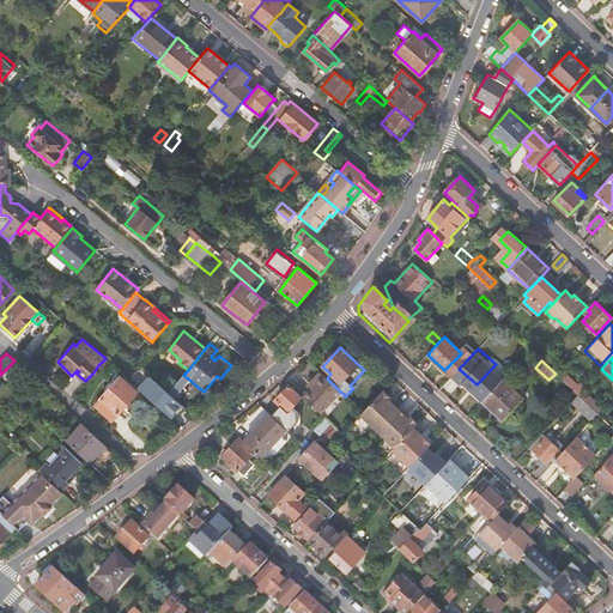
[(496,364),(477,384),(481,390),(501,370),(496,364)]
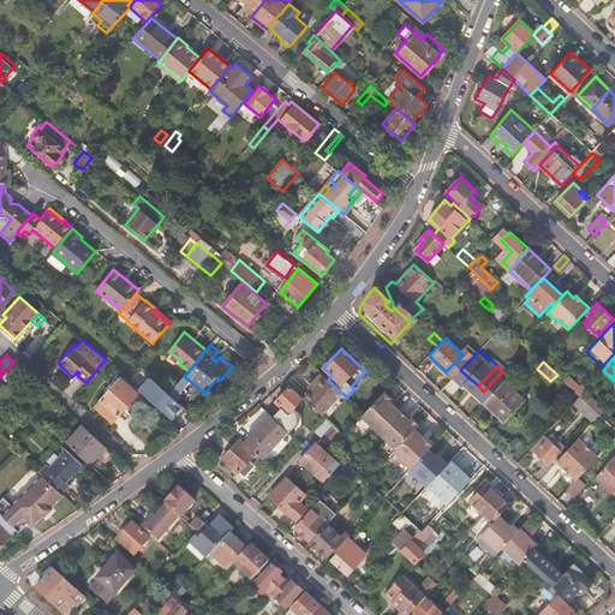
[(565,372),(560,377),(580,395),(584,392),(585,390),(565,372)]
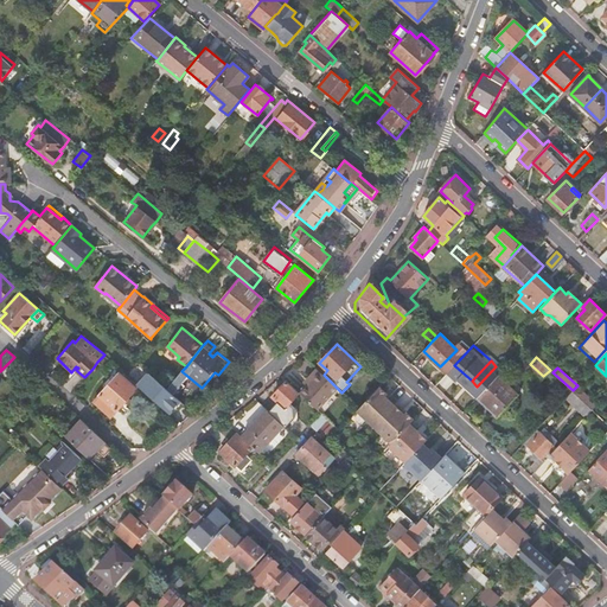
[(305,397),(317,409),(333,394),(337,388),(324,375),(317,369),(310,377),(312,381),(307,385),(300,394),(305,397)]
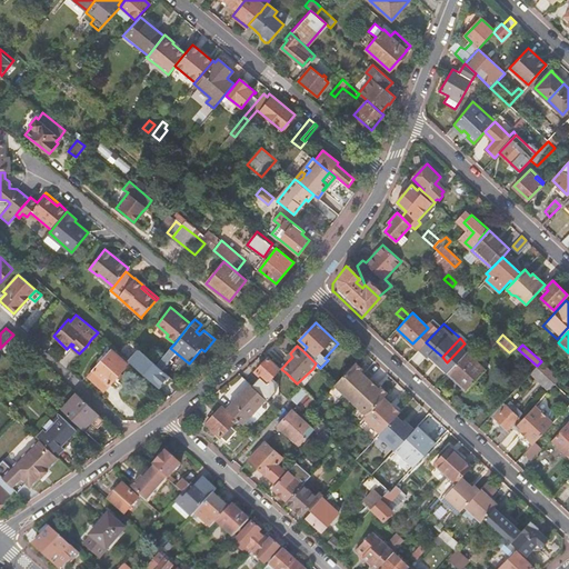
[(111,349),(88,376),(105,390),(128,363),(111,349)]
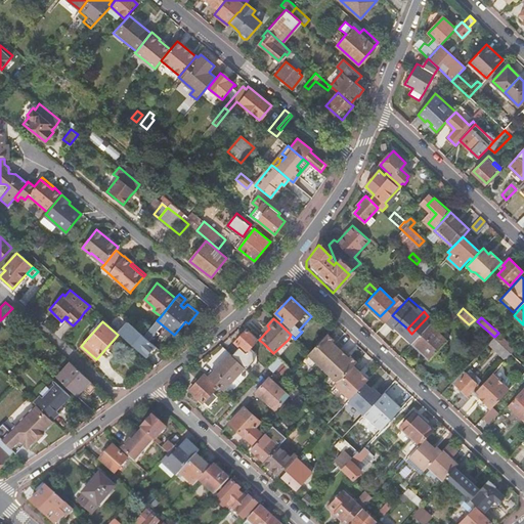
[(144,336),(129,322),(120,333),(141,352),(150,342),(144,336)]
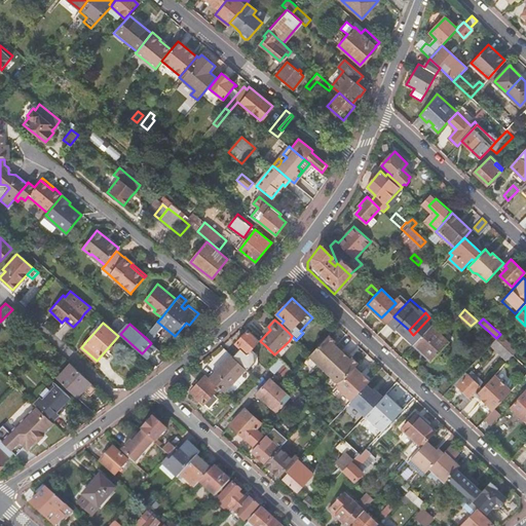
[(449,341),(431,325),(414,343),(431,360),(449,341)]
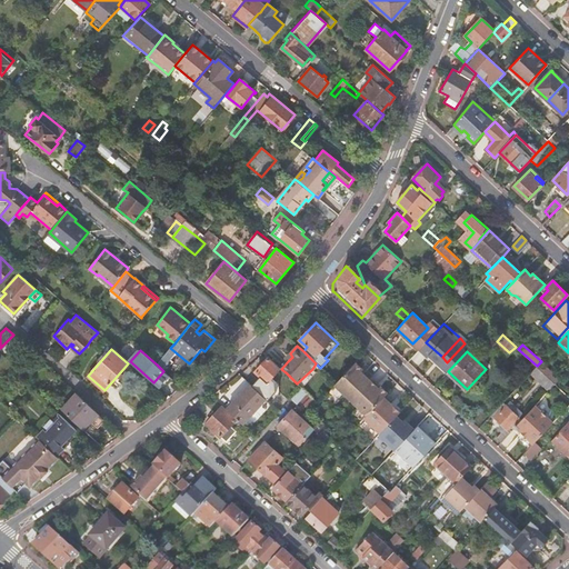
[(279,367),(269,358),(256,371),(267,382),(273,376),(278,380),(286,372),(281,369),(279,367)]
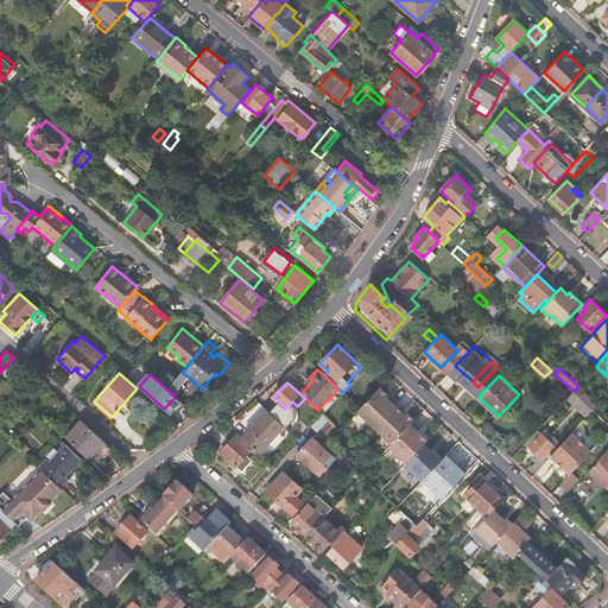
[(388,394),(380,387),(359,410),(352,417),(362,425),(367,420),(375,428),(384,435),(379,441),(387,449),(390,447),(411,424),(416,419),(407,412),(405,415),(403,412),(388,399),(386,397),(388,394)]
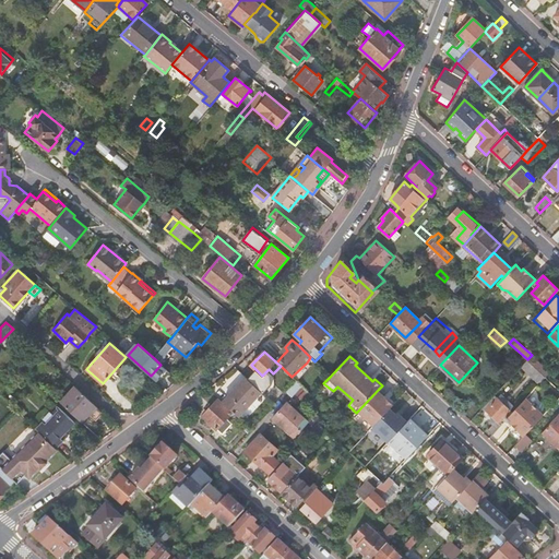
[(531,356),(527,359),(545,377),(550,370),(547,367),(544,370),(542,368),(543,367),(531,356)]
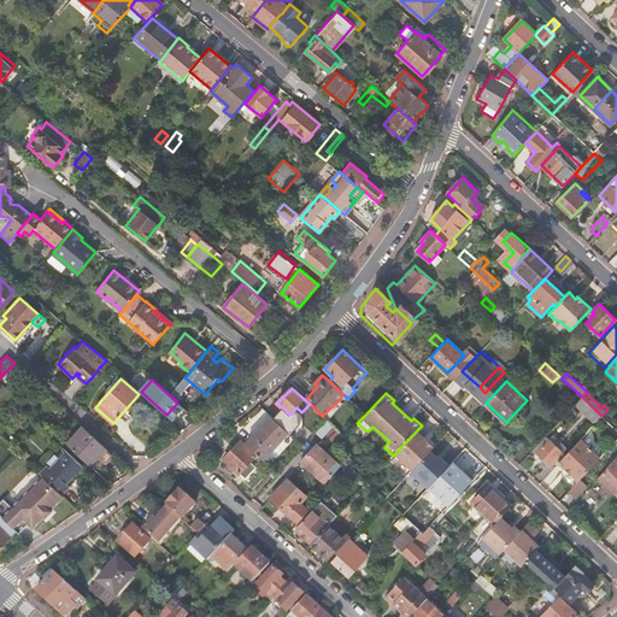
[(601,416),(582,397),(576,404),(595,423),(601,416)]
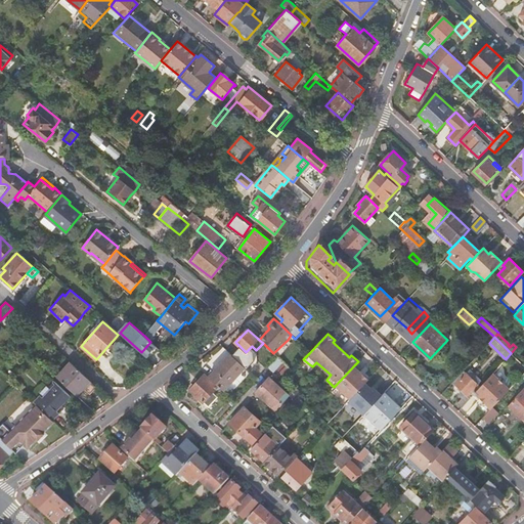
[(273,353),(277,356),(278,357),(291,343),(288,340),(273,353)]
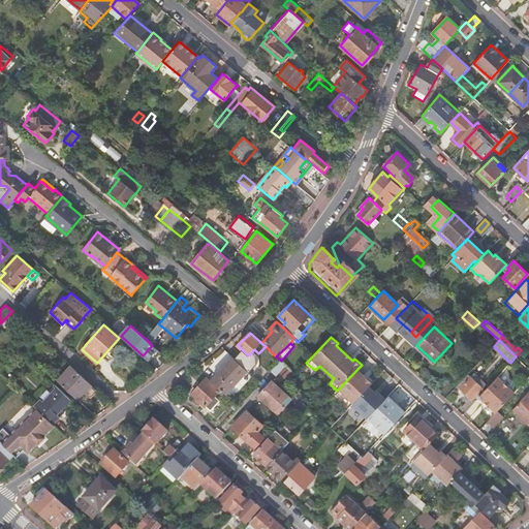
[(232,356),(211,380),(225,394),(247,370),(232,356)]
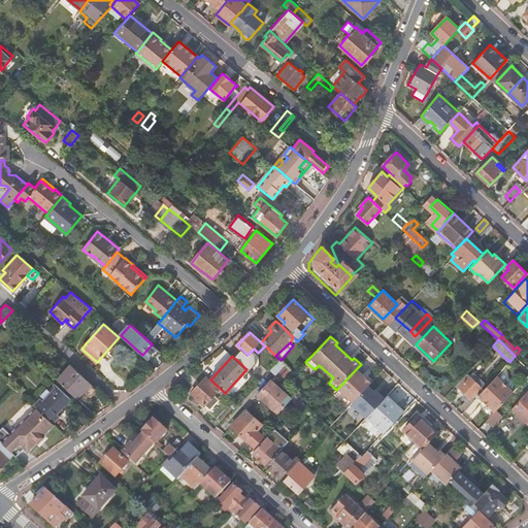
[(6,365),(1,370),(5,374),(11,369),(6,365)]
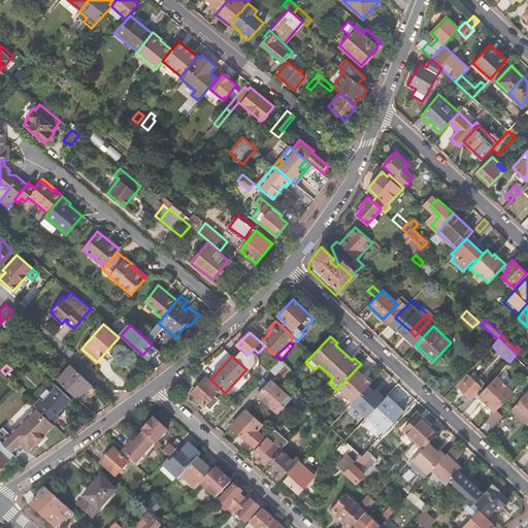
[(58,375),(56,378),(57,380),(76,398),(85,391),(89,394),(95,388),(71,365),(59,377),(58,375)]
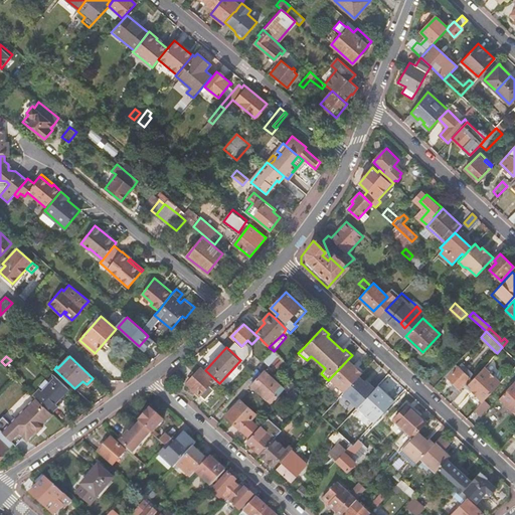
[(330,378),(344,392),(348,388),(352,384),(354,381),(362,373),(361,371),(357,367),(348,359),(330,378)]
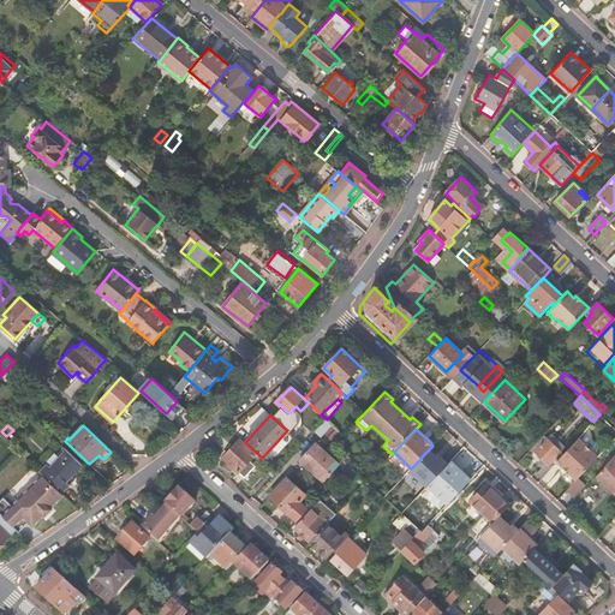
[(550,433),(545,437),(560,451),(565,446),(550,433)]
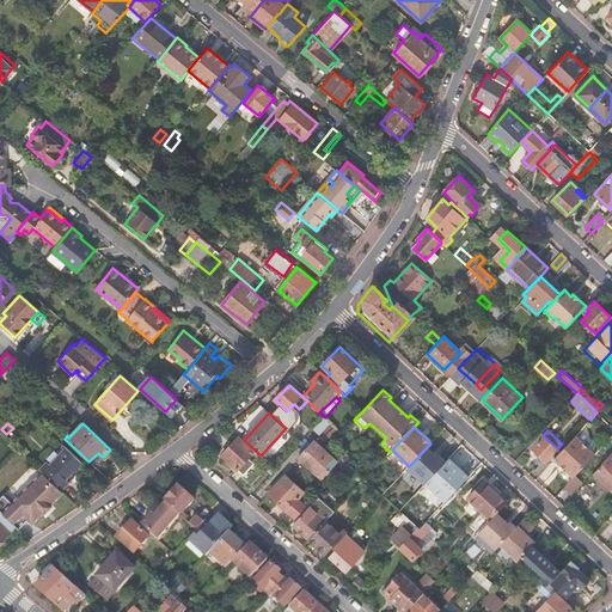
[(540,433),(528,446),(539,457),(543,460),(538,465),(533,470),(538,475),(554,458),(561,451),(557,448),(543,435),(540,433)]
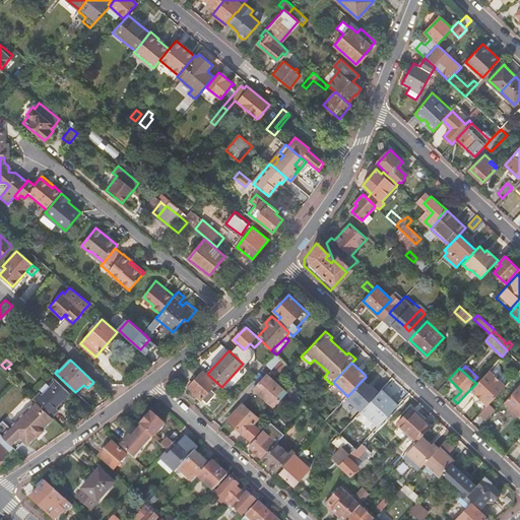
[(476,383),(470,389),(488,405),(489,403),(506,385),(489,370),(476,383)]
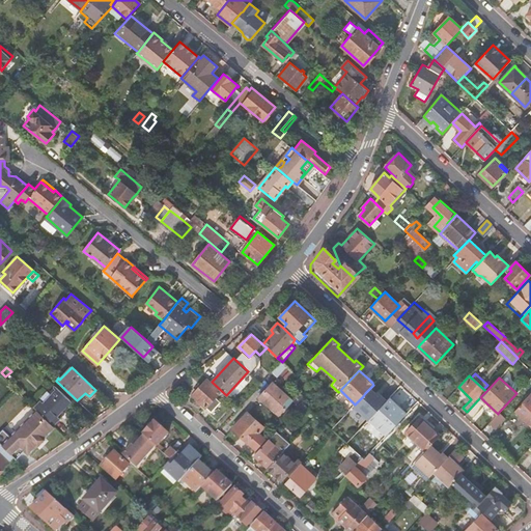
[(193,394),(198,399),(212,412),(221,401),(216,397),(220,392),(206,380),(193,394)]
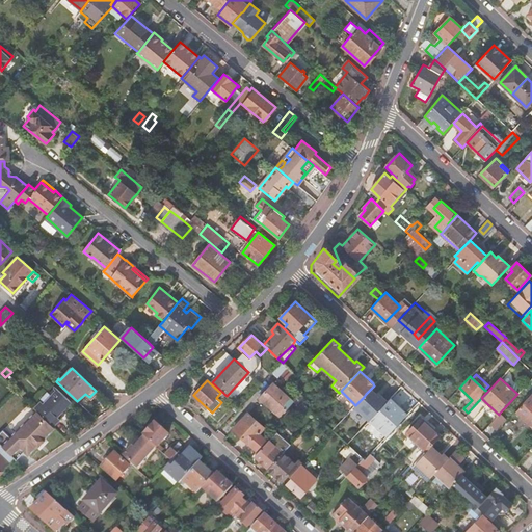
[(272,383),(260,397),(280,415),(292,401),(272,383)]
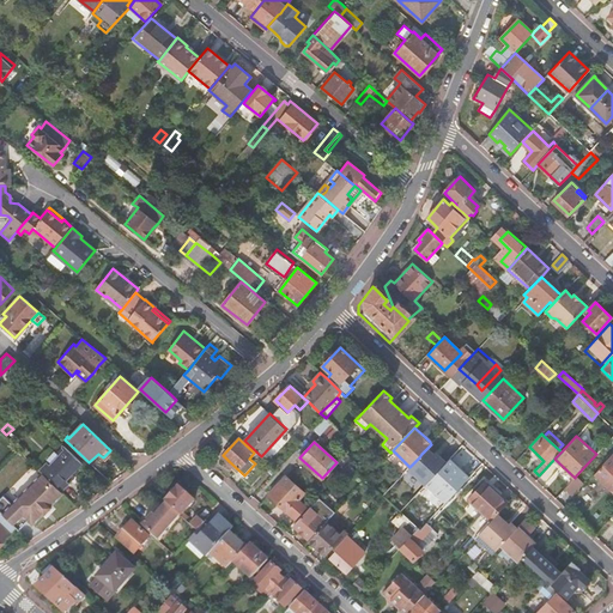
[(47,462),(40,469),(61,491),(68,483),(65,479),(82,462),(67,448),(50,466),(47,462)]
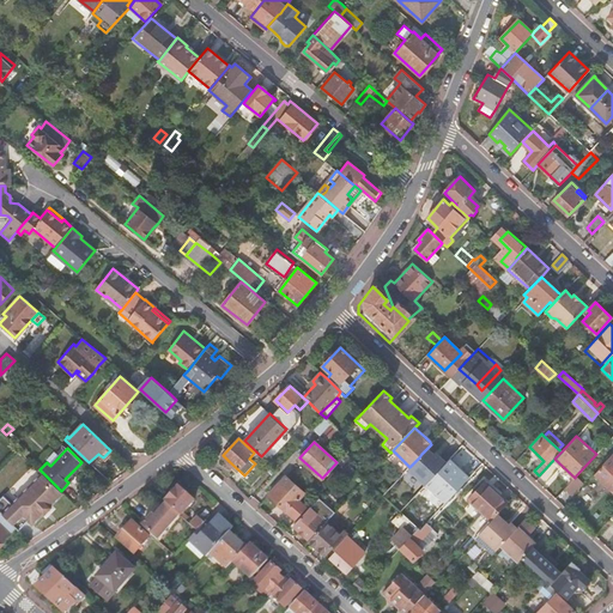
[(428,468),(435,475),(453,456),(445,450),(428,468)]
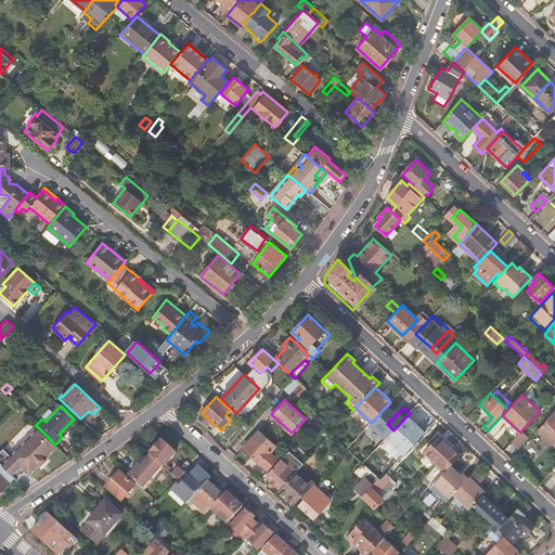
[(425,418),(414,409),(410,413),(394,430),(404,440),(425,418)]
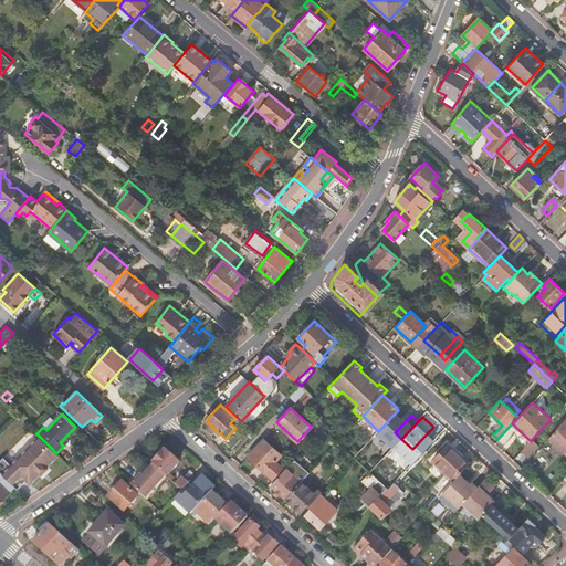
[(565,418),(549,437),(565,452),(565,418)]
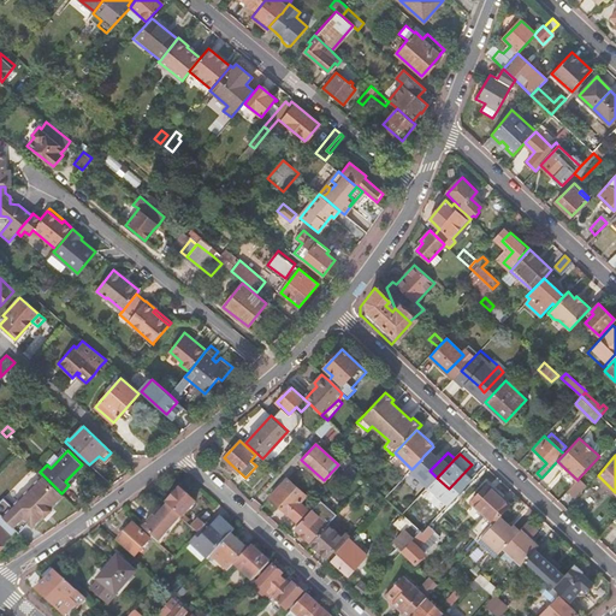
[(412,469),(385,498),(401,513),(403,514),(409,508),(424,492),(415,483),(420,478),(416,473),(426,463),(421,460),(416,465),(412,469)]
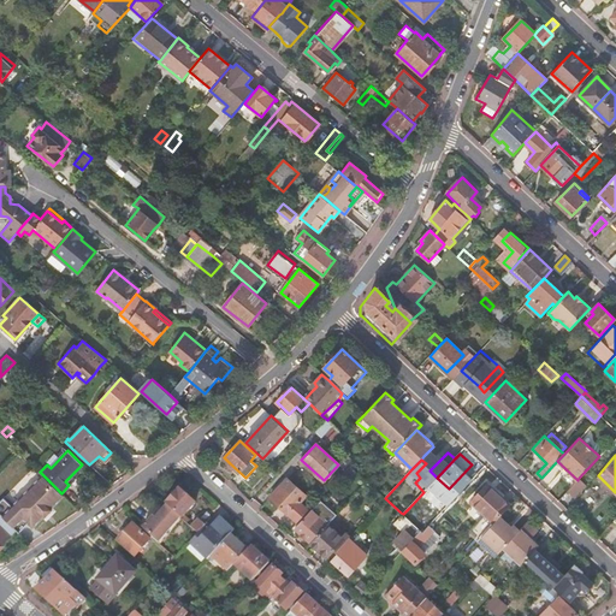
[(356,472),(350,466),(344,472),(350,478),(356,472)]
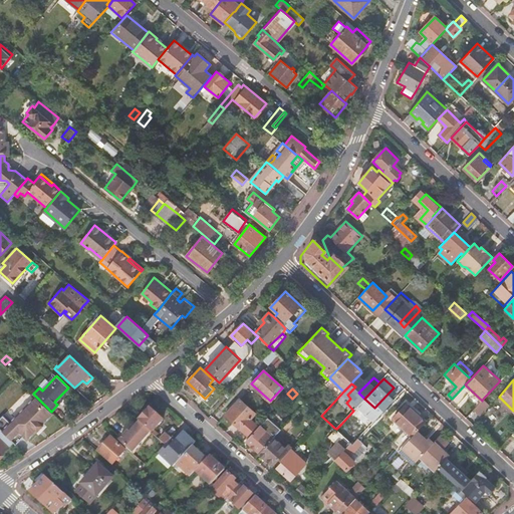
[(255,414),(239,399),(225,415),(241,430),(248,436),(248,435),(258,426),(250,419),(255,414)]
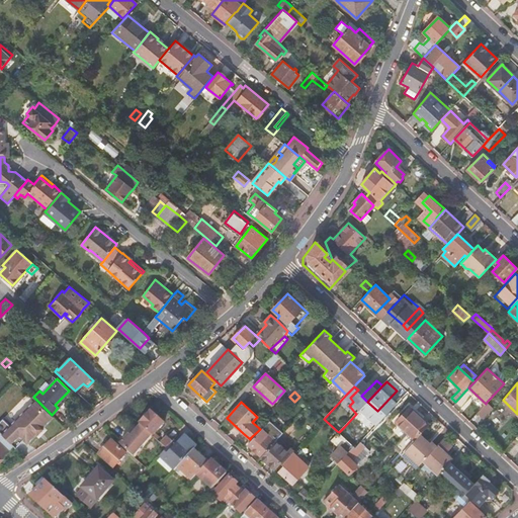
[(487,402),(486,404),(476,414),(482,419),(493,408),(487,402)]
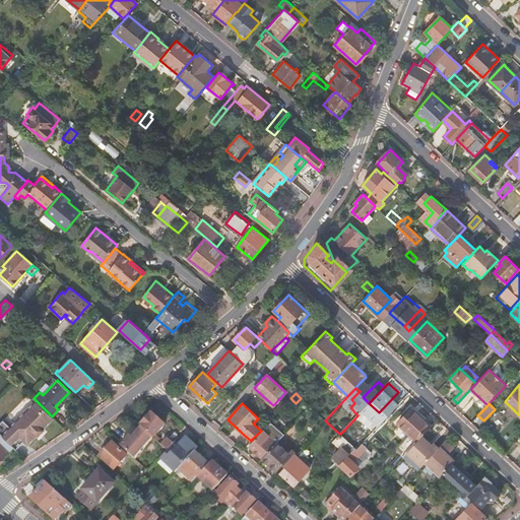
[(423,436),(431,427),(411,408),(398,423),(417,441),(423,436)]
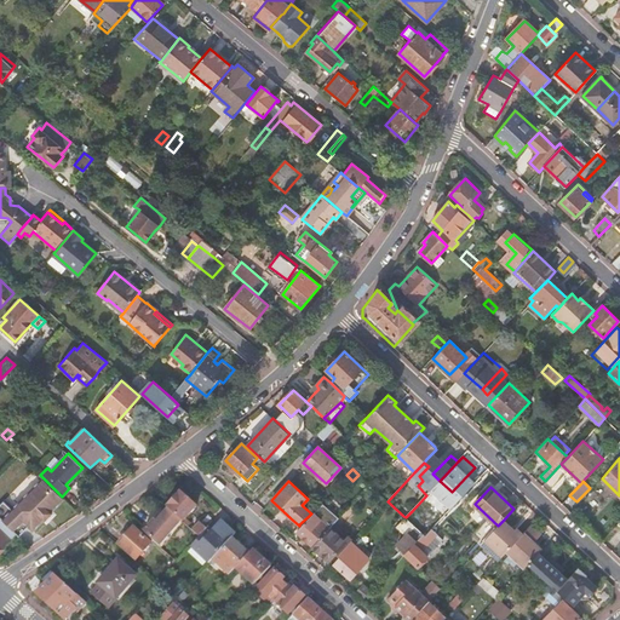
[(179,493),(166,507),(167,509),(181,521),(182,522),(195,506),(179,493)]
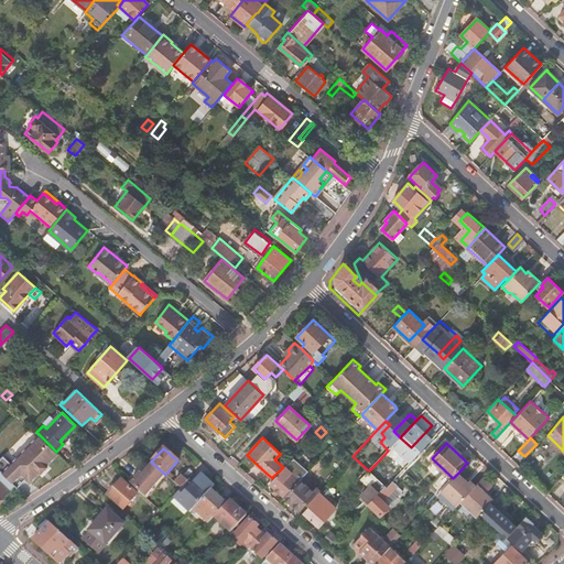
[(324,465),(320,459),(306,474),(311,479),(324,465)]
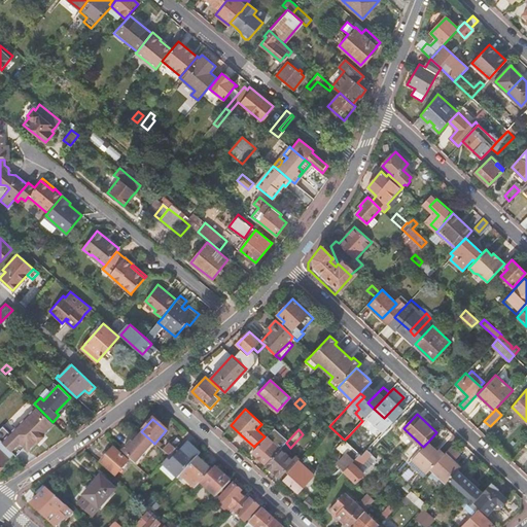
[(131,441),(121,451),(135,463),(142,456),(143,454),(153,443),(142,432),(139,435),(133,443),(131,441)]
